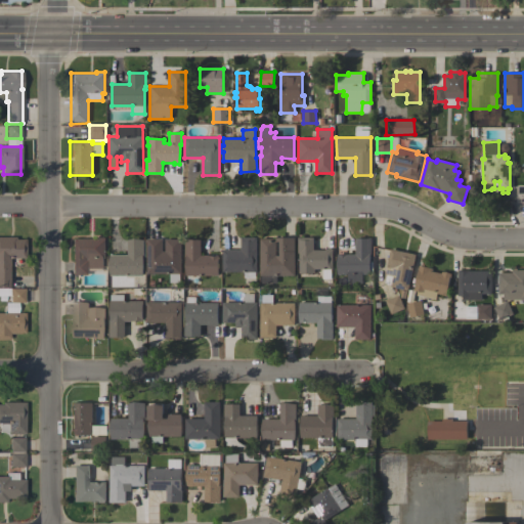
[(0,237),(15,237),(15,239),(25,239),(25,258),(20,258),(20,267),(12,267),(12,258),(9,258),(9,288),(0,288),(0,237)]
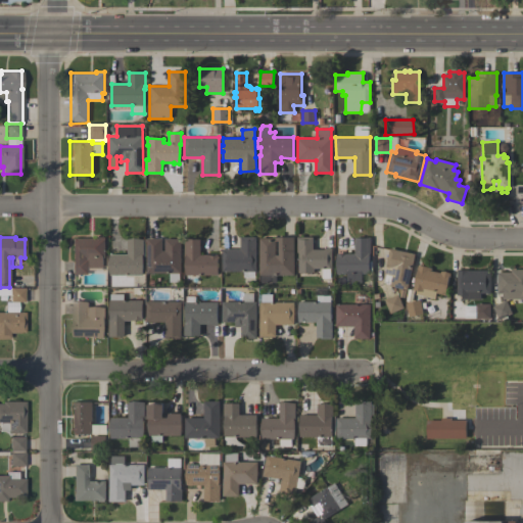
[(105,257),(103,257),(103,268),(88,267),(88,275),(72,275),(72,238),(98,238),(98,237),(105,237),(105,257)]
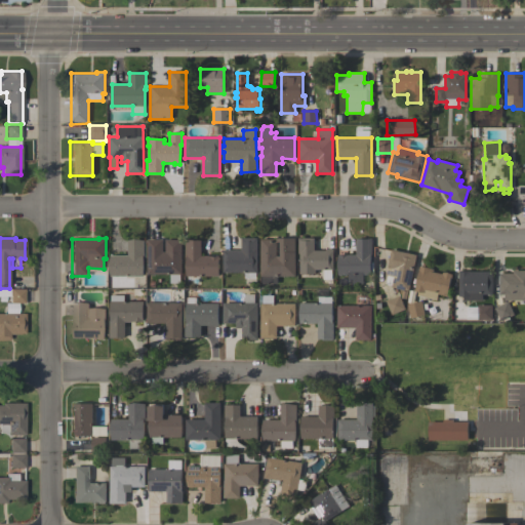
[(257,273),(255,273),(256,279),(244,279),(244,273),(223,273),(223,250),(241,250),(241,238),(257,238),(257,273)]
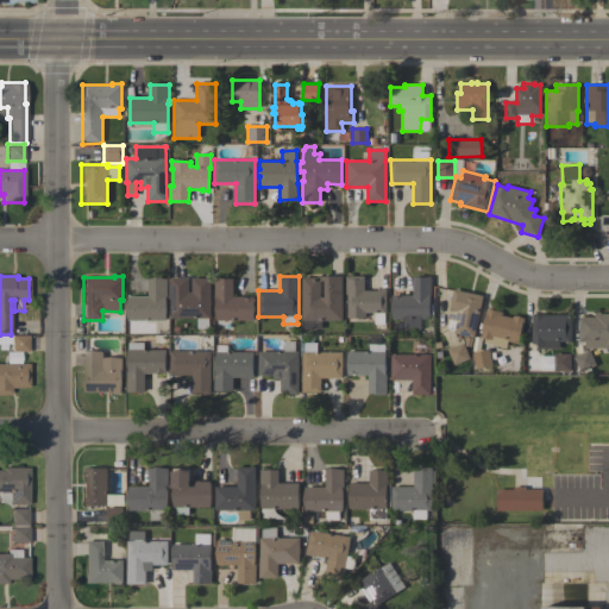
[(320,277),(320,276),(343,276),(343,321),(322,320),(322,328),(303,328),(303,320),(302,320),(302,277),(320,277)]
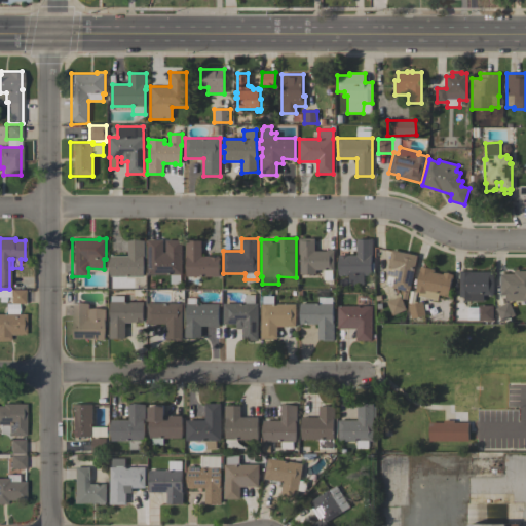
[(315,251),(327,251),(327,250),(334,250),(334,270),(332,270),(332,279),(324,279),(324,270),(316,270),(316,274),(300,274),(300,254),(299,254),(299,238),(315,238),(315,251)]
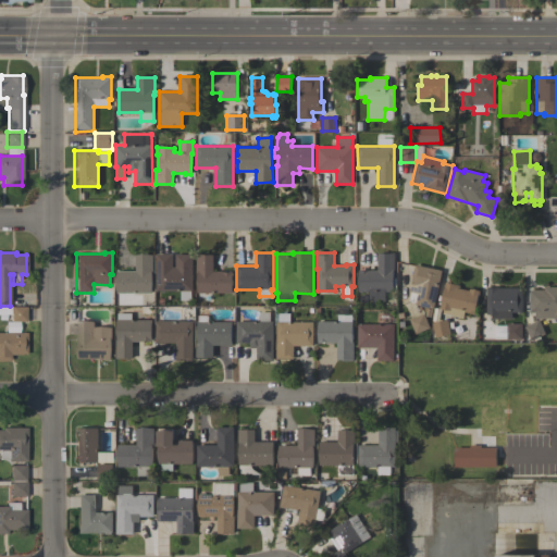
[(395,271),(394,271),(394,279),(396,279),(396,289),(394,289),(394,292),(386,292),(386,301),(369,301),(369,292),(359,292),(359,270),(378,270),(378,254),(391,254),(391,252),(395,252),(395,271)]
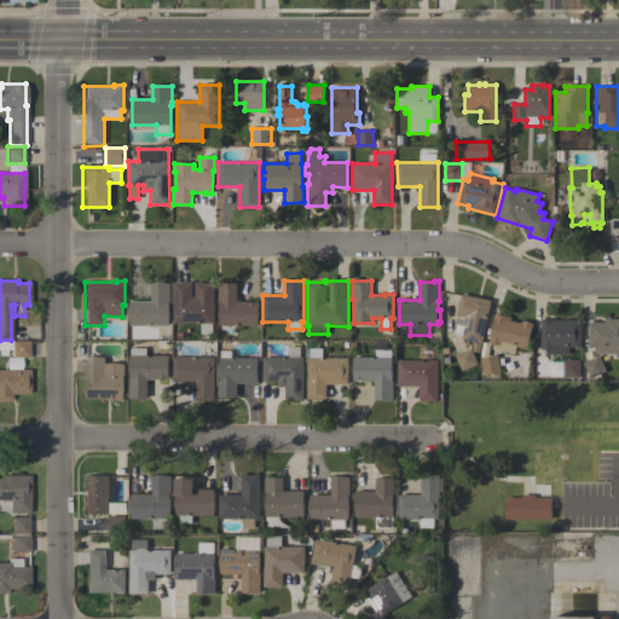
[(192,282),(192,296),(195,296),(195,283),(214,283),(214,335),(200,335),(200,323),(174,323),(174,282),(192,282)]
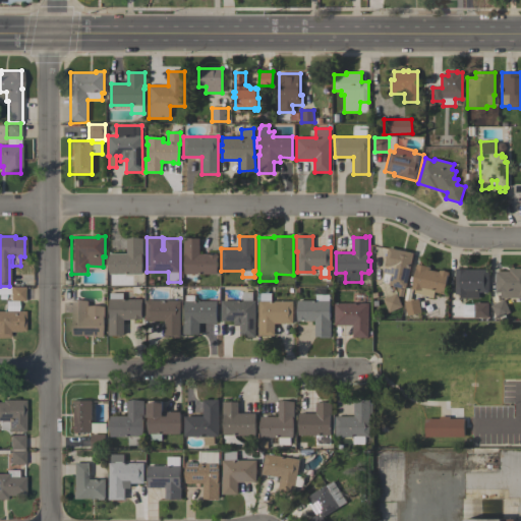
[(142,255),(141,255),(141,274),(139,274),(139,276),(128,276),(128,274),(110,275),(110,253),(127,253),(127,238),(142,238),(142,255)]
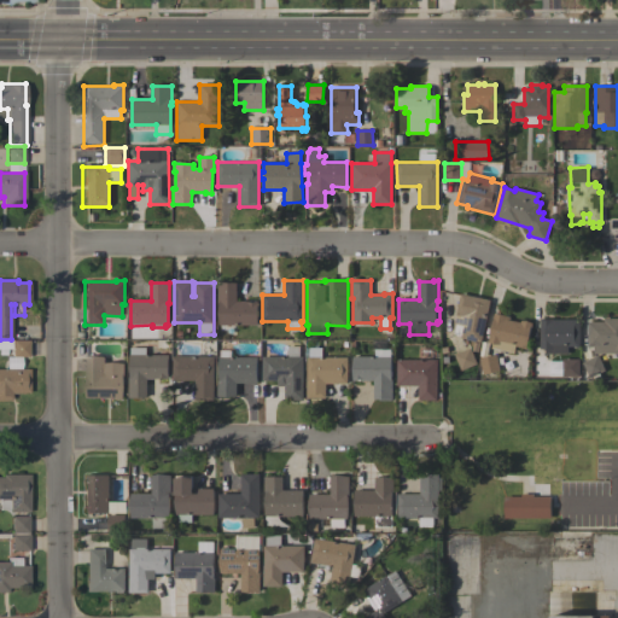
[(219,303),(217,303),(217,283),(237,283),(237,302),(257,302),(257,325),(219,325),(219,303)]
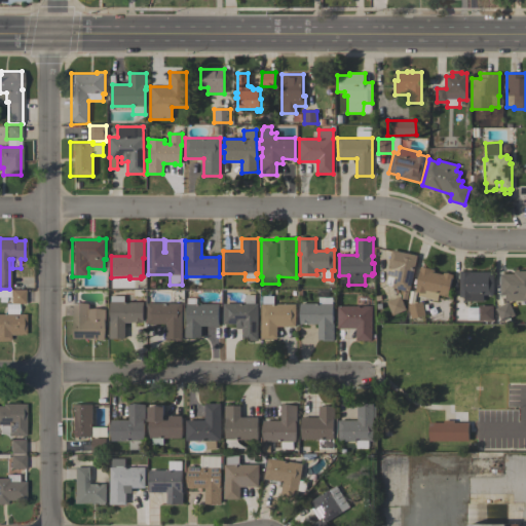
[(409,292),(392,288),(395,277),(387,275),(388,269),(388,268),(389,261),(388,261),(389,258),(390,258),(391,250),(417,256),(409,292)]
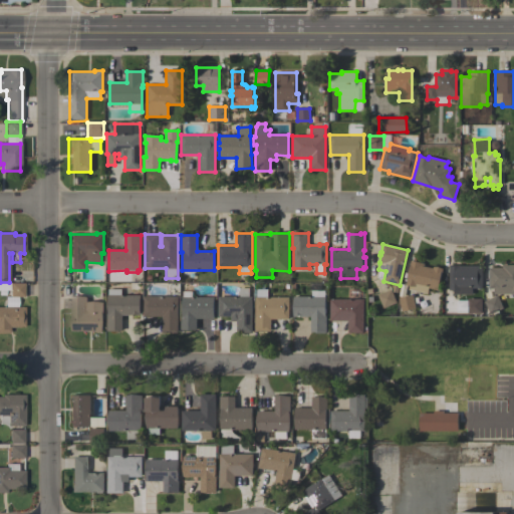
[(424,264),(424,266),(433,268),(433,267),(443,269),(442,273),(441,273),(437,290),(429,288),(428,293),(409,289),(410,286),(406,285),(411,261),(424,264)]
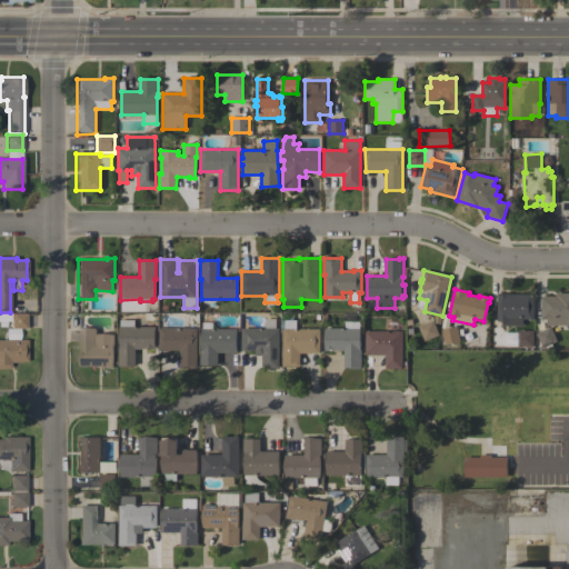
[(509,293),(509,295),(533,295),(533,319),(522,319),(522,326),(502,326),(502,321),(497,321),(497,293),(509,293)]
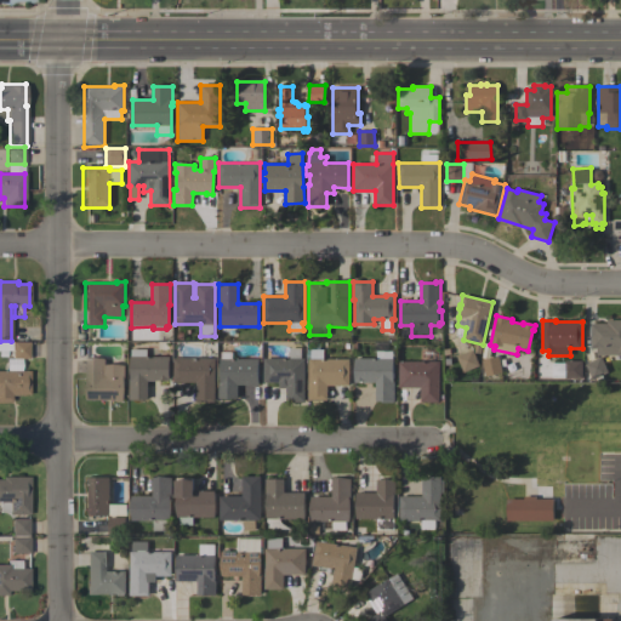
[(620,355),(597,355),(597,348),(591,349),(591,324),(607,324),(607,320),(620,320),(620,355)]
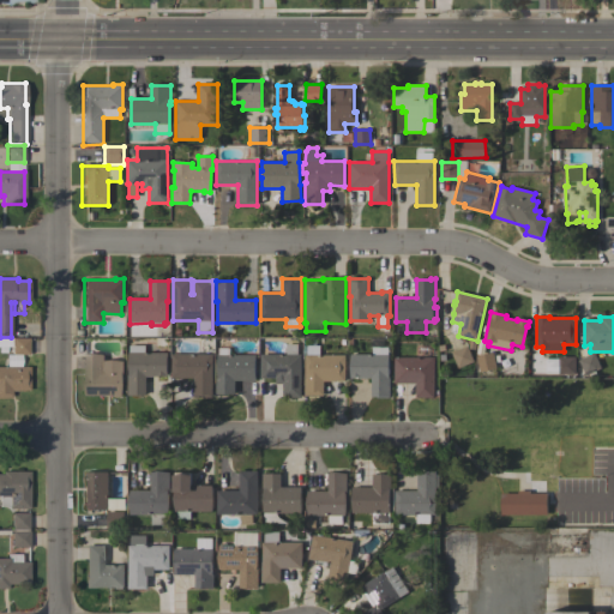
[(450,333),(452,324),(459,325),(457,335),(450,333)]
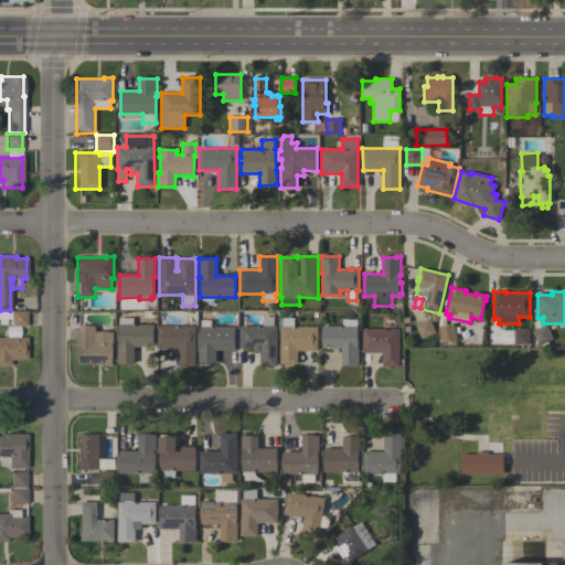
[(0,312),(10,312),(11,311),(25,311),(25,327),(11,326),(11,324),(11,319),(0,319),(0,312)]
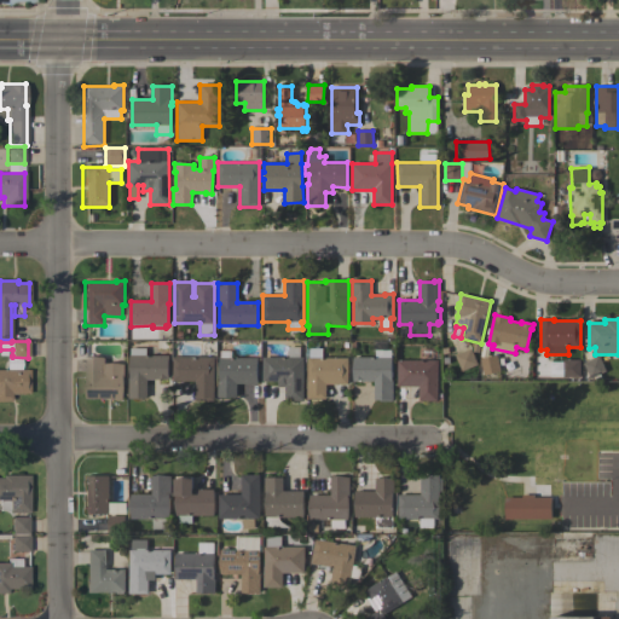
[(285,357),(289,347),(300,347),(300,357),(304,357),(304,400),(285,400),(285,387),(278,387),(278,381),(262,381),(262,357),(285,357)]
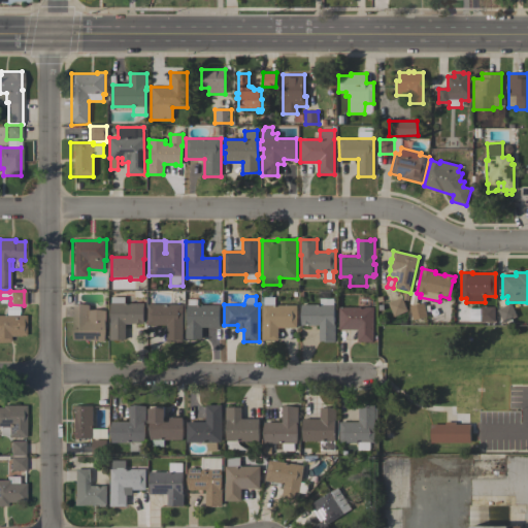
[(143,324),(140,324),(140,323),(137,323),(137,324),(126,324),(126,339),(122,339),(122,340),(110,340),(110,322),(110,303),(111,303),(111,297),(125,297),(125,303),(143,303),(143,324)]
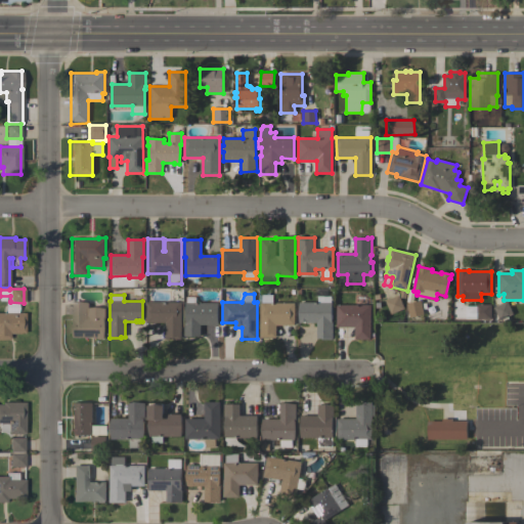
[(295,325),(276,325),(276,338),(260,338),(260,303),(262,303),(262,295),(272,295),(272,303),(295,303),(295,325)]
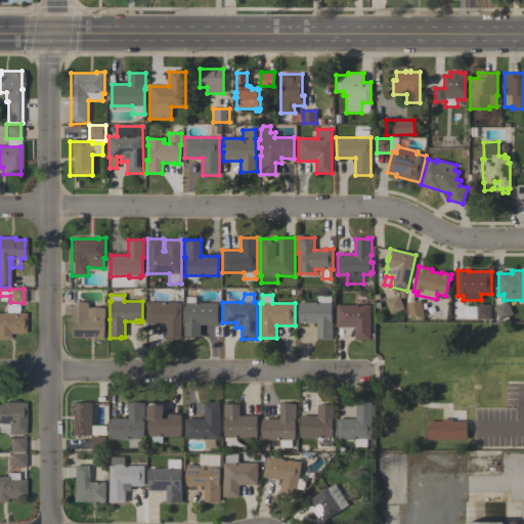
[(404,308),(391,314),(386,301),(399,295),(404,308)]
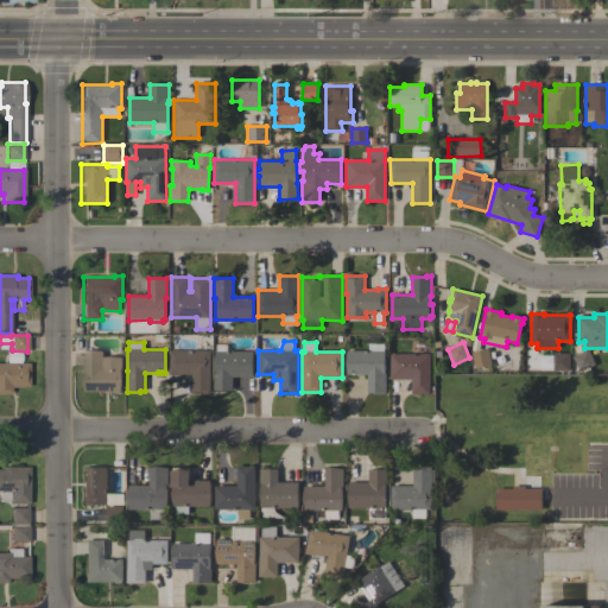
[(385,343),(385,373),(386,373),(386,393),(373,393),(367,393),(367,374),(347,374),(347,350),(367,350),(367,344),(385,343)]
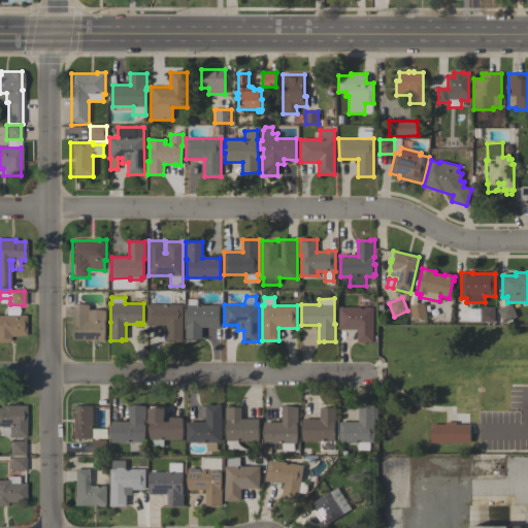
[(220,327),(202,327),(202,339),(186,339),(186,325),(186,322),(187,322),(187,304),(188,304),(188,299),(197,299),(197,305),(220,305),(220,327)]
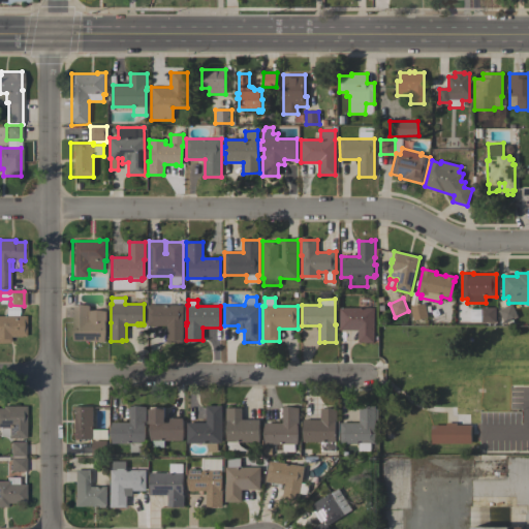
[(374,342),(359,342),(359,330),(340,330),(340,308),(356,308),(356,302),(372,302),(372,308),(374,308),(374,342)]
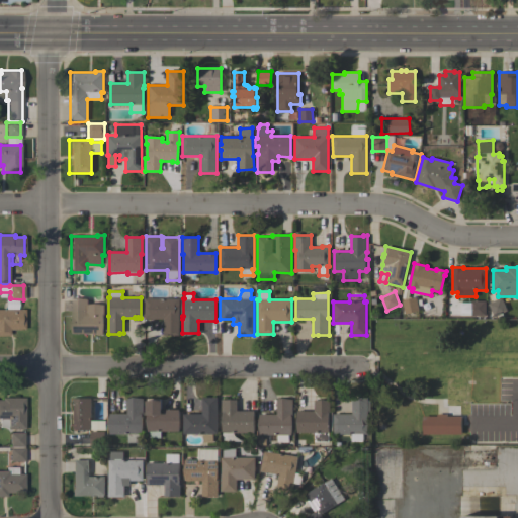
[(419,311),(405,314),(402,300),(416,297),(417,300),(420,299),(421,306),(418,307),(419,311)]
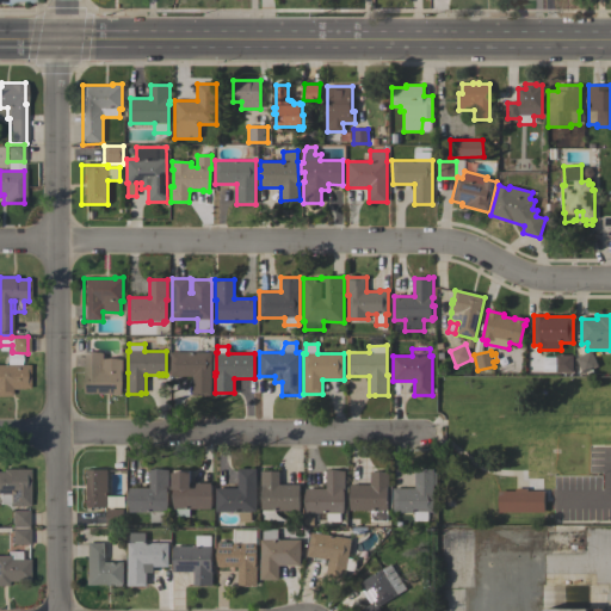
[(598,366),(596,368),(598,372),(592,375),(591,370),(582,374),(575,358),(591,351),(598,366)]
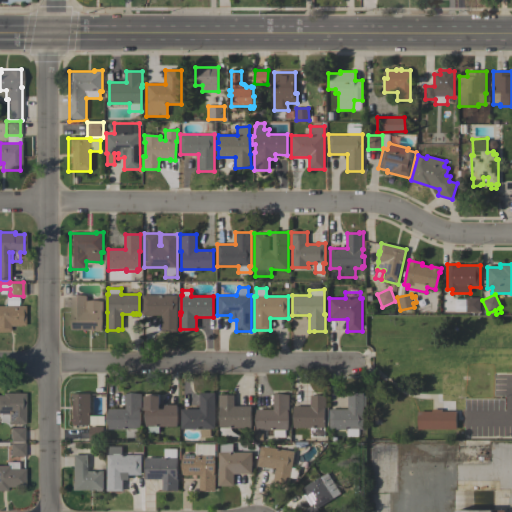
[(177,295),(177,331),(162,331),(162,315),(143,315),(143,295),(177,295)]
